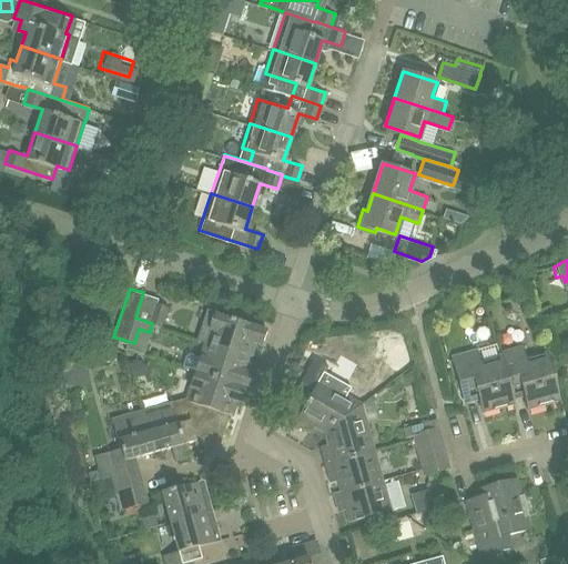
[(155,301),(158,296),(143,292),(135,318),(152,323),(161,325),(166,305),(155,301)]
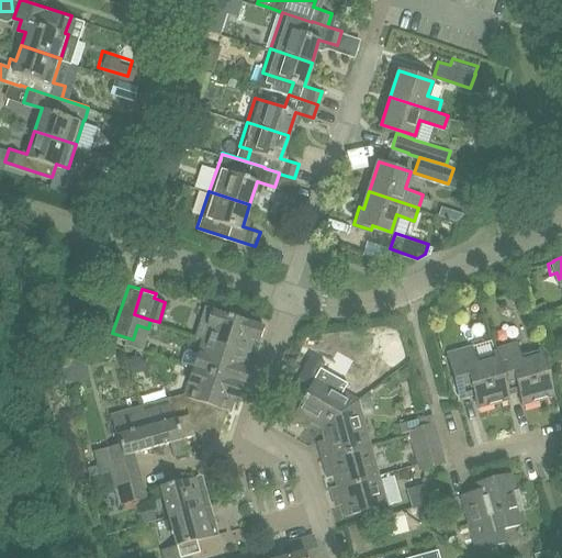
[(212,308),(202,336),(249,352),(254,338),(259,339),(263,324),(212,308)]
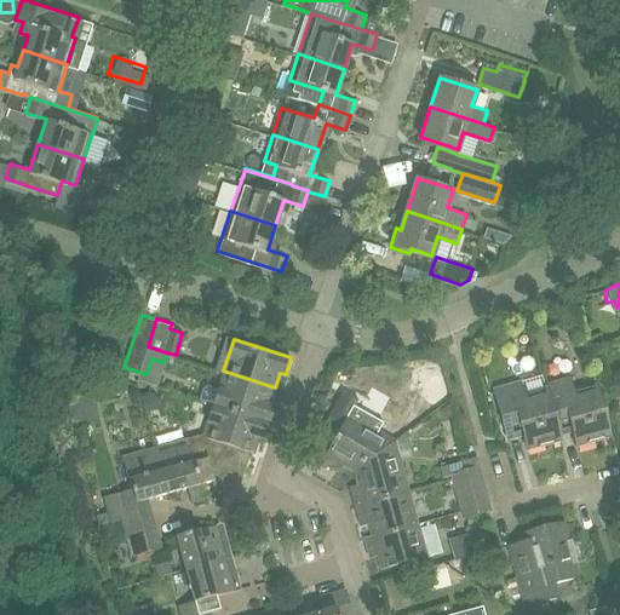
[(276,404),(270,402),(275,388),(223,371),(217,388),(207,385),(202,388),(199,398),(213,402),(270,421),(276,404)]
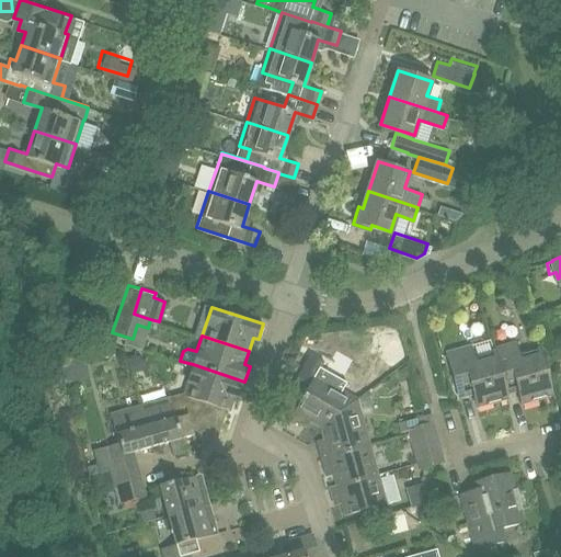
[(493,348),(493,350),(494,351),(505,394),(518,389),(522,402),(551,394),(538,348),(519,353),(516,341),(493,348)]
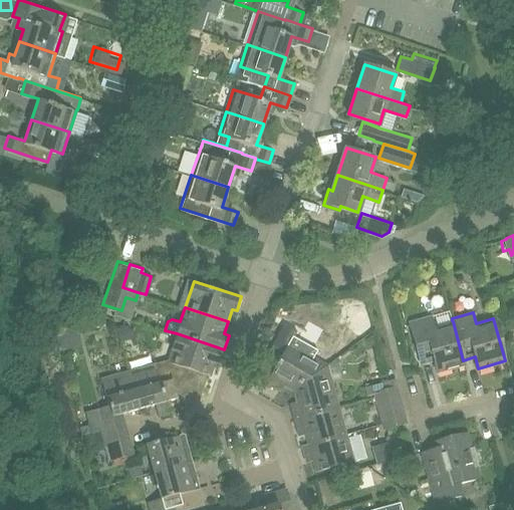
[(463,360),(453,321),(435,326),(432,315),(411,321),(422,362),(434,358),(438,370),(464,363),(463,360)]
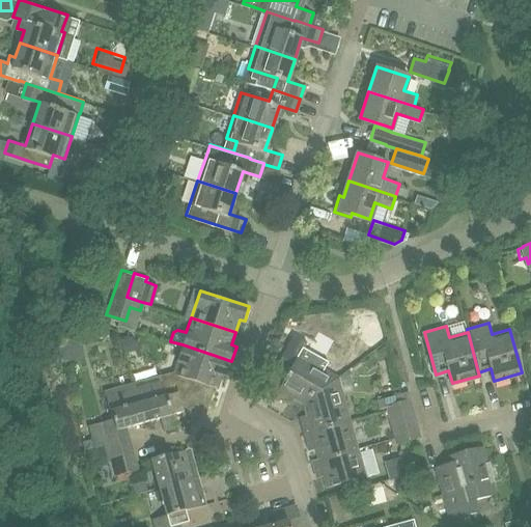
[(78,328),(57,331),(62,361),(83,357),(78,328)]
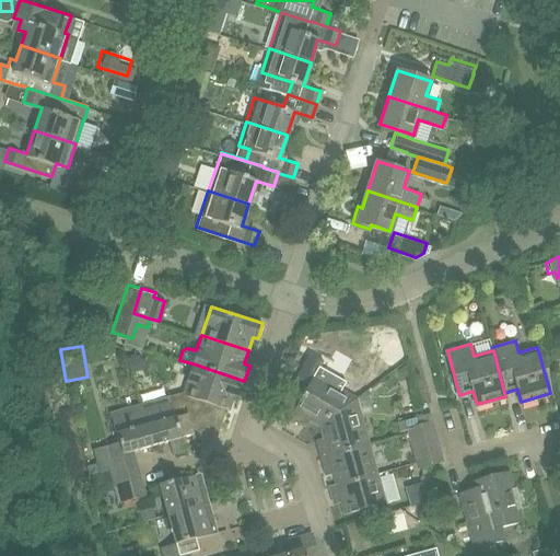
[(357,396),(316,373),(324,360),(311,351),(296,375),(298,377),(289,391),(301,397),(290,416),(305,425),(310,418),(321,425),(357,396)]
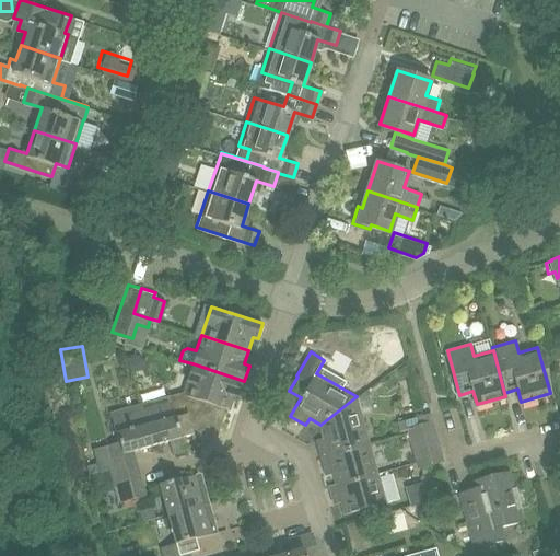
[(240,395),(244,381),(193,363),(184,390),(170,394),(175,416),(188,413),(194,431),(193,432),(194,436),(219,428),(225,407),(229,408),(234,394),(240,395)]
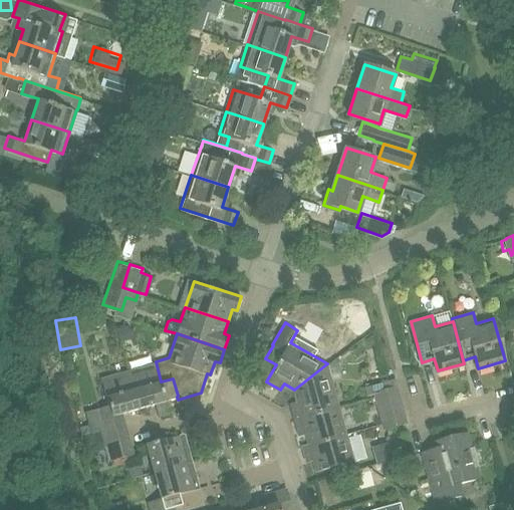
[(161,381),(156,361),(129,368),(140,407),(156,402),(159,415),(170,412),(167,400),(177,397),(178,396),(173,378),(161,381)]
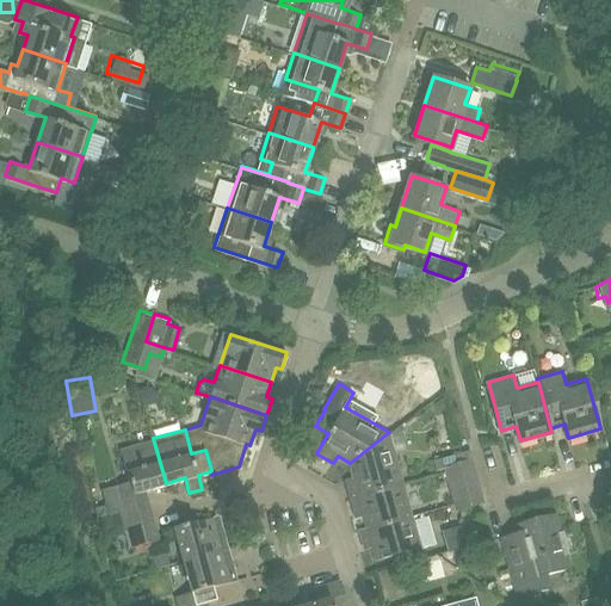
[(403,482),(389,432),(350,463),(353,476),(345,478),(350,498),(403,482)]
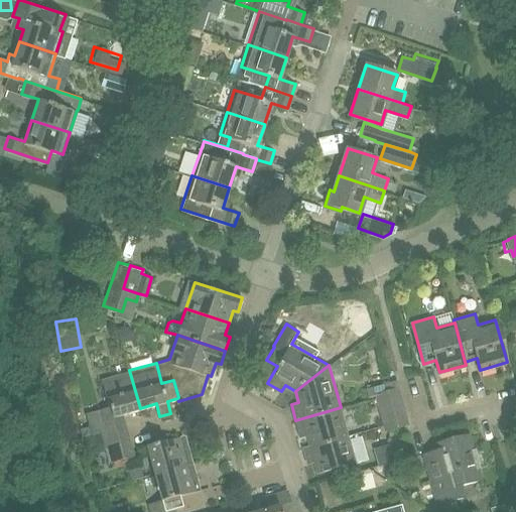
[(123,413),(140,408),(129,370),(102,378),(110,404),(96,408),(111,460),(134,454),(123,413)]
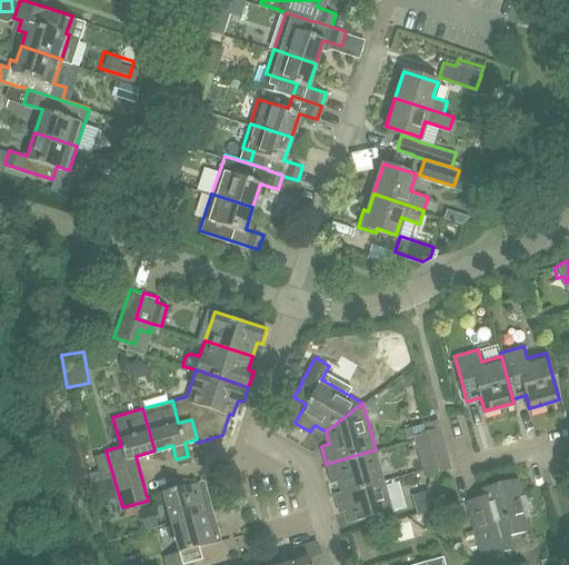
[(415,434),(416,439),(411,440),(413,448),(418,447),(443,440),(437,418),(405,427),(407,436),(415,434)]
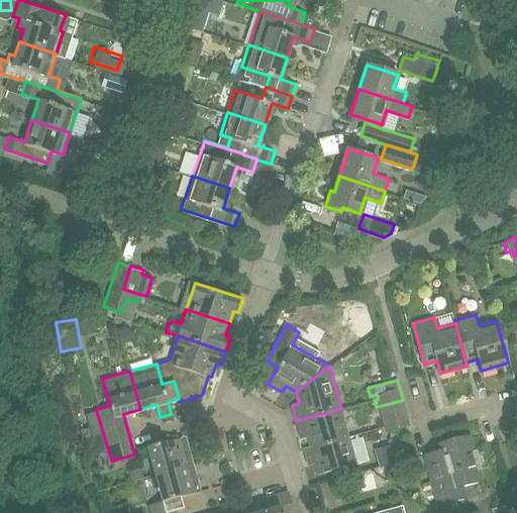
[(406,411),(403,400),(380,406),(383,417),(406,411)]
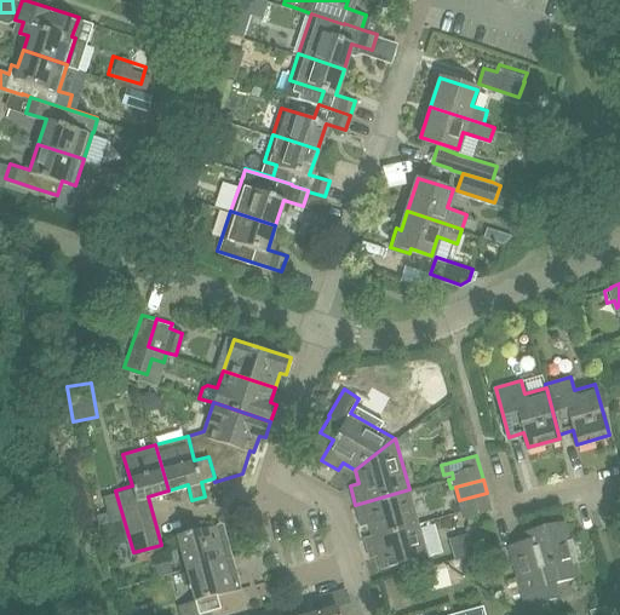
[(418,521),(409,489),(355,505),(356,509),(360,523),(369,521),(373,533),(373,534),(418,521)]
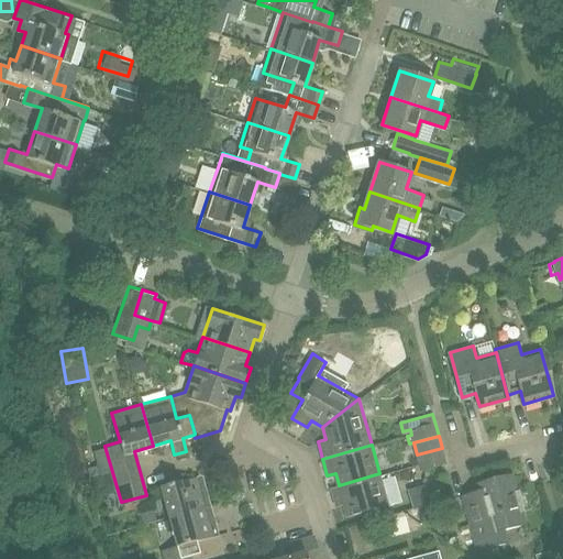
[(445,462),(442,448),(417,455),(421,469),(445,462)]
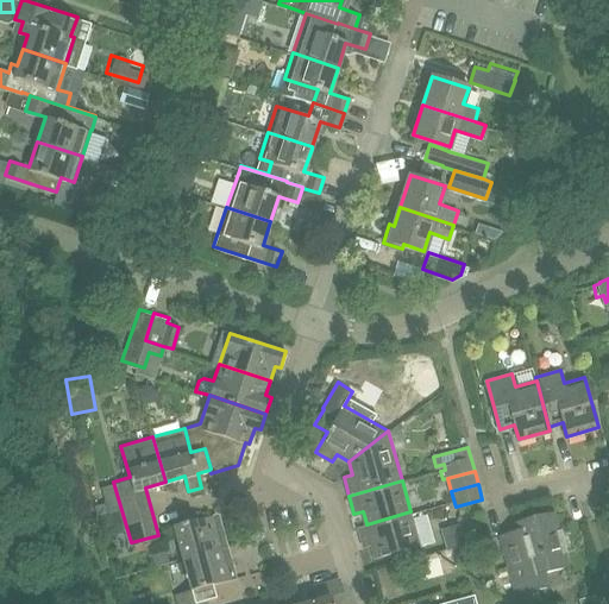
[(427,527),(415,529),(410,511),(366,524),(366,523),(358,526),(364,545),(371,542),(376,557),(420,543),(419,543),(431,541),(427,527)]
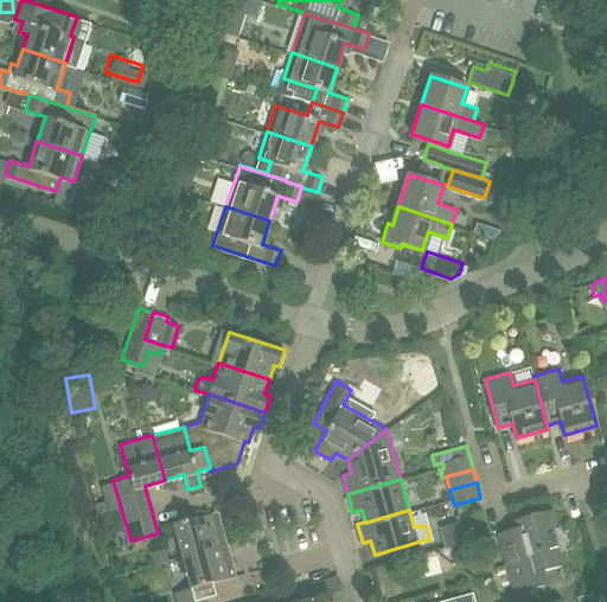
[(542,568),(566,562),(550,510),(513,520),(516,529),(500,532),(516,590),(545,582),(542,568)]
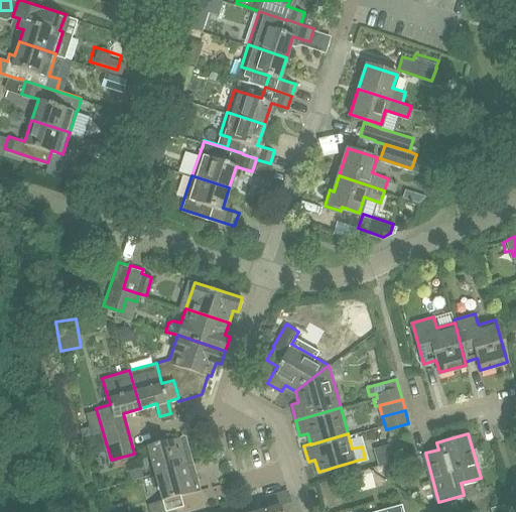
[(147,444),(154,472),(192,462),(184,434),(165,439),(159,436),(155,442),(147,444)]
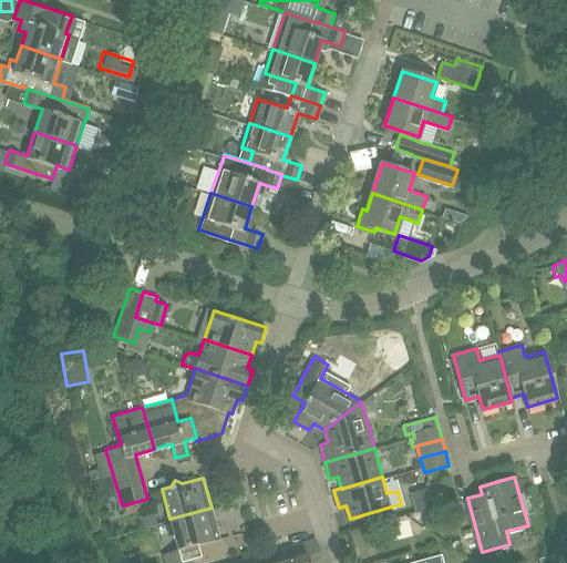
[(413,490),(418,509),(433,503),(429,485),(413,490)]
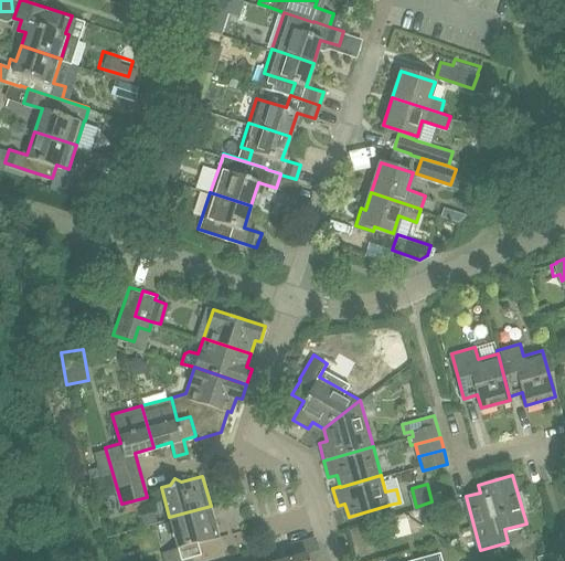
[(162,550),(164,560),(172,560),(201,553),(198,541),(219,535),(211,506),(169,517),(178,546),(162,550)]
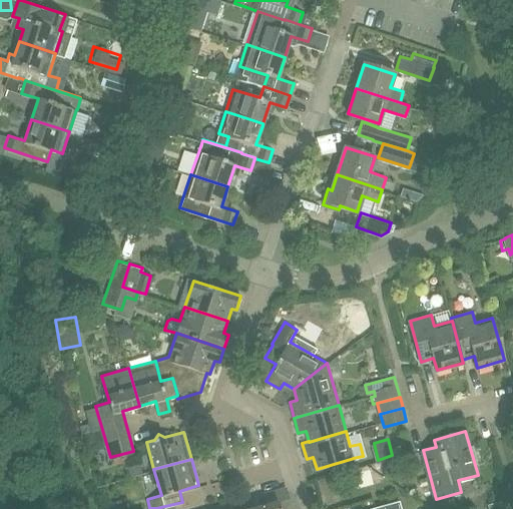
[(268,503),(251,508),(250,508),(292,508),(286,486),(265,492),(268,503)]
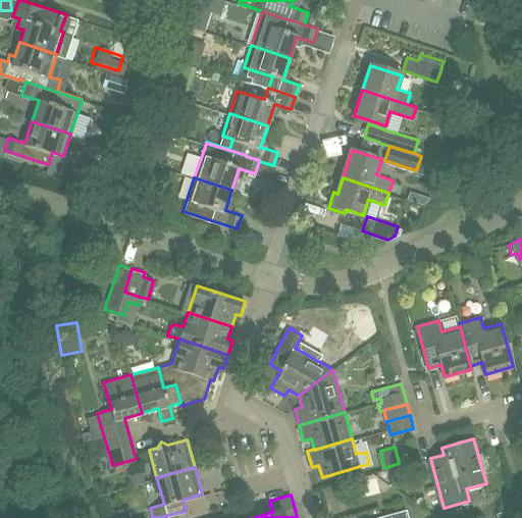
[(409,517),(407,509),(372,517),(409,517)]
